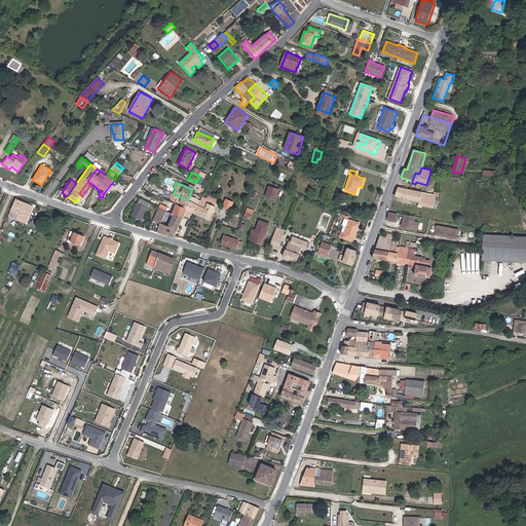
[(275,201),(279,190),(269,186),(264,196),(275,201)]
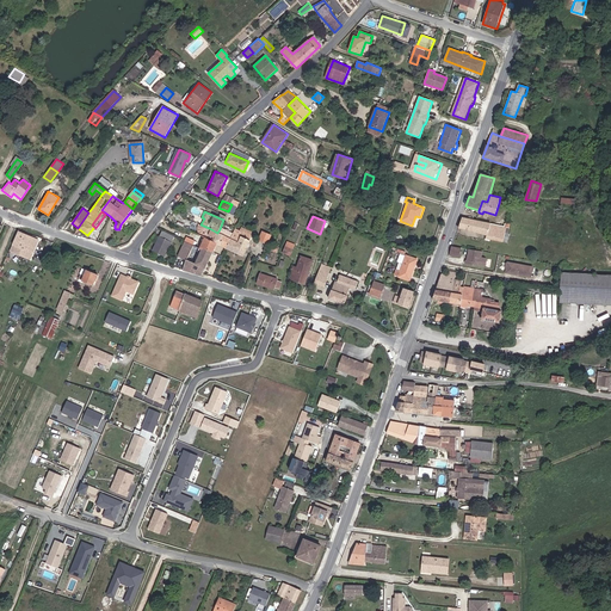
[(504,226),(463,216),(460,228),(487,235),(487,238),(503,241),(506,227),(510,228),(511,224),(507,223),(505,223),(504,226)]
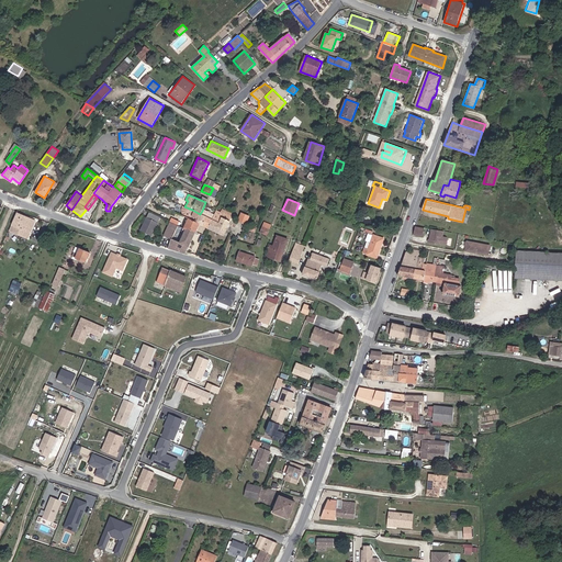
[(200,225),(202,226),(206,217),(200,215),(200,214),(192,210),(189,217),(197,221),(195,223),(200,225)]
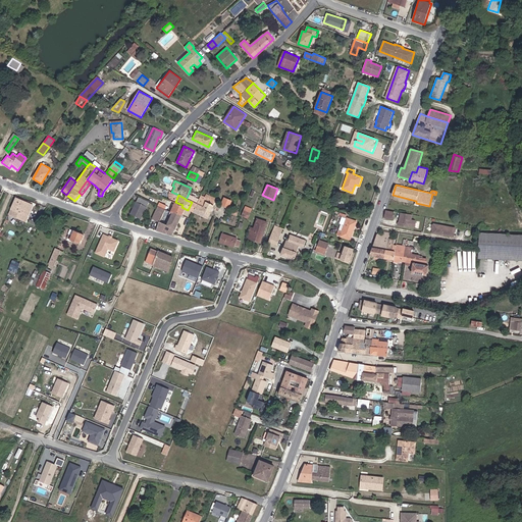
[(188,210),(194,212),(196,207),(199,201),(188,196),(186,199),(186,200),(192,202),(188,210)]
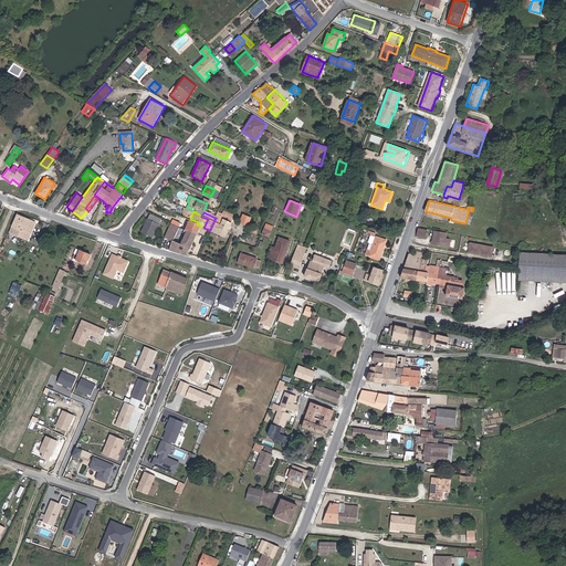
[(154,238),(161,219),(149,213),(140,232),(154,238)]
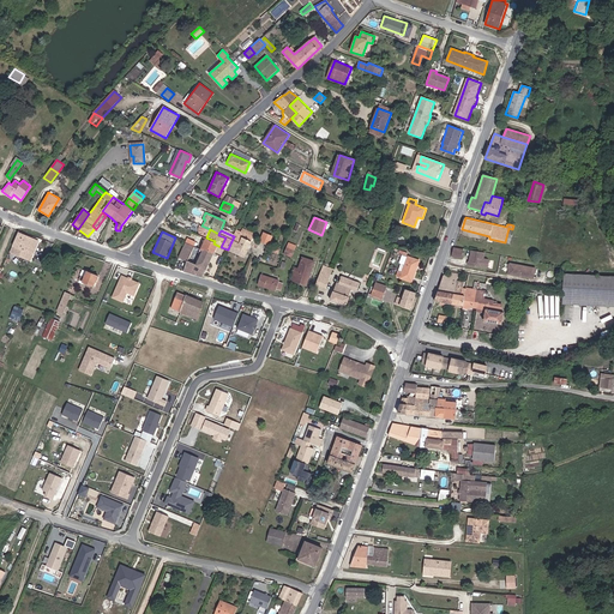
[(252,242),(256,236),(242,232),(241,234),(236,232),(235,234),(252,242)]
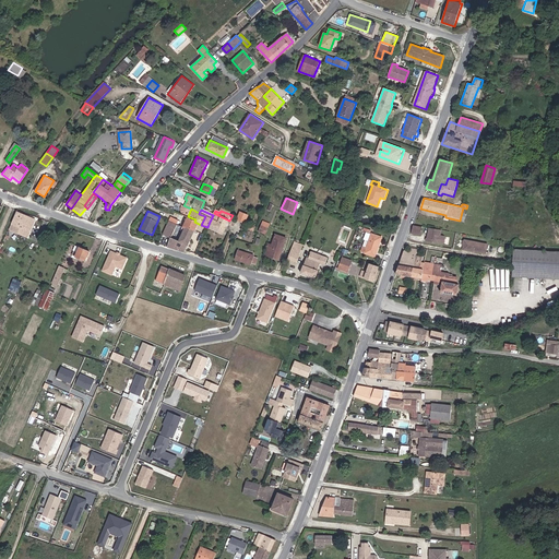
[(36,221),(18,213),(12,225),(31,233),(36,221)]
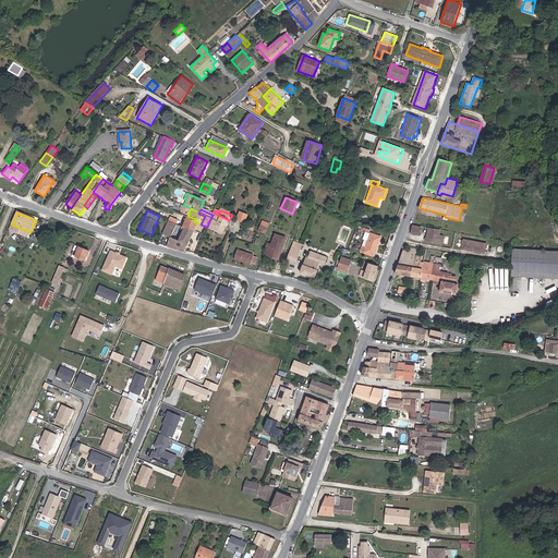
[(209,221),(207,227),(222,233),(229,220),(214,213),(213,215),(209,221)]
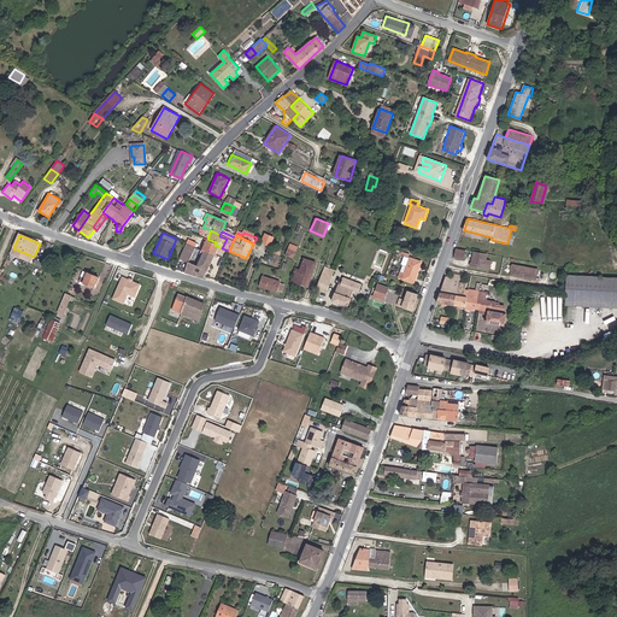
[(266,236),(263,244),(271,247),(274,239),(266,236)]
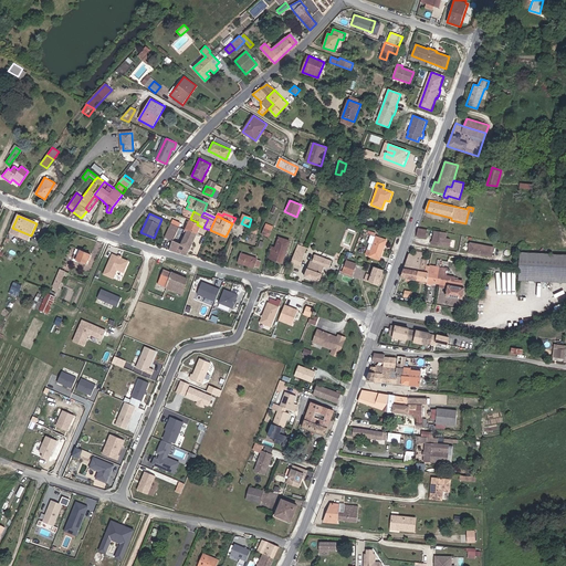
[(186,227),(198,232),(201,227),(197,224),(198,222),(190,219),(186,227)]
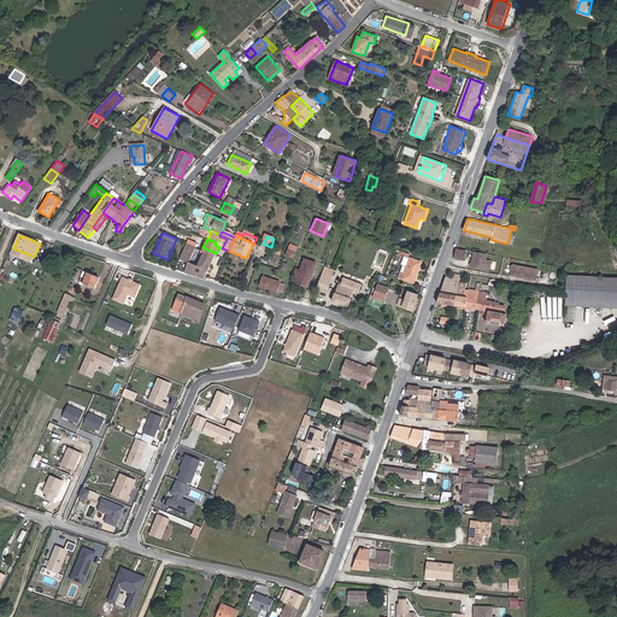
[(204,278),(205,276),(216,253),(203,247),(201,251),(197,248),(187,244),(180,258),(186,262),(183,265),(188,266),(186,272),(204,278)]
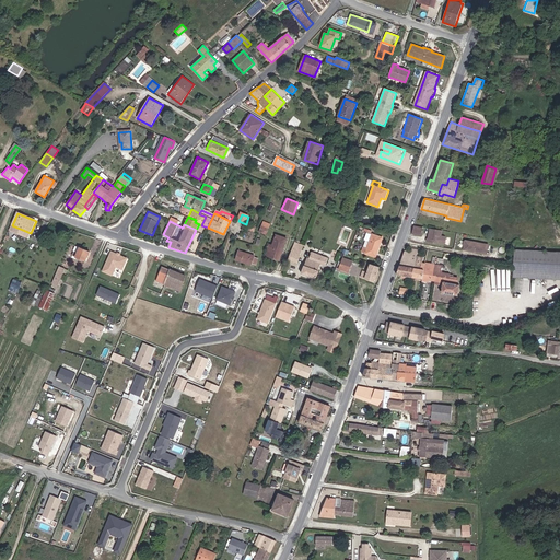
[(420,235),(422,228),(413,226),(412,234),(420,235)]
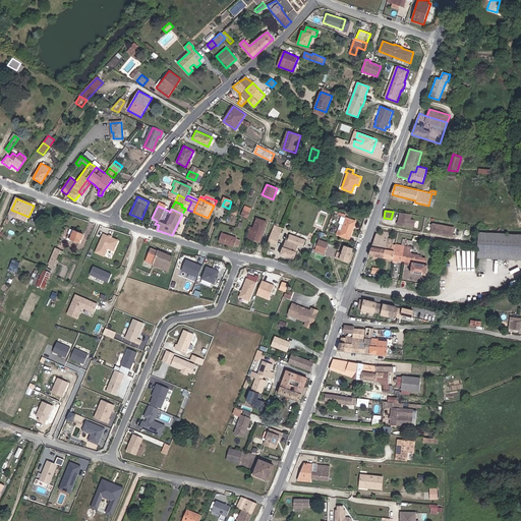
[(350,240),(356,221),(345,217),(347,215),(340,212),(339,215),(340,216),(337,224),(341,225),(338,233),(337,235),(350,240)]
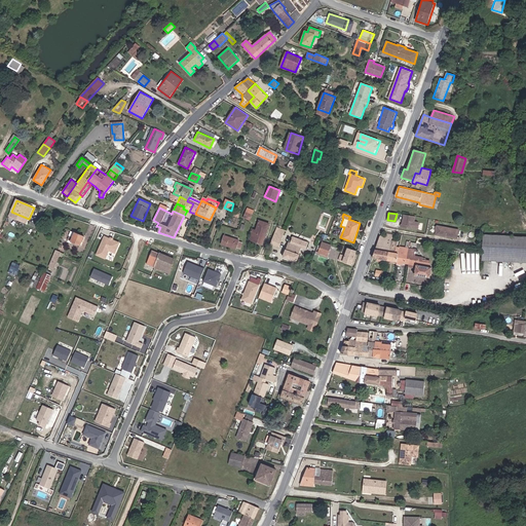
[(417,224),(417,222),(413,222),(414,216),(404,214),(401,226),(416,229),(416,228),(417,228),(418,224),(417,224)]
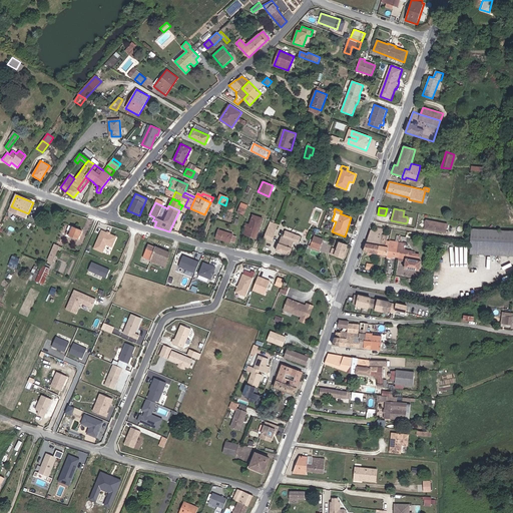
[(255,238),(263,219),(252,216),(249,225),(246,224),(243,234),(255,238)]
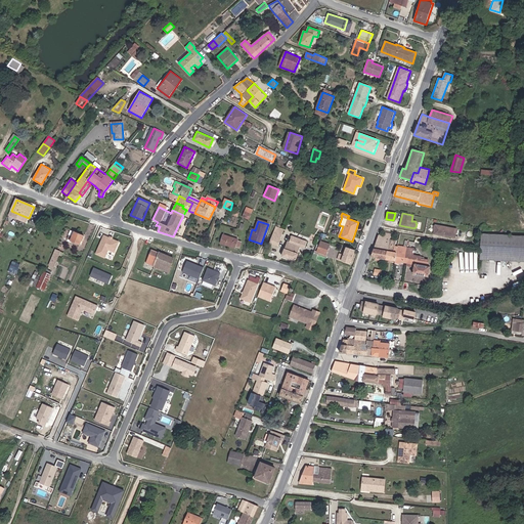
[(280,239),(279,239),(284,229),(275,226),(269,244),(278,247),(280,239)]
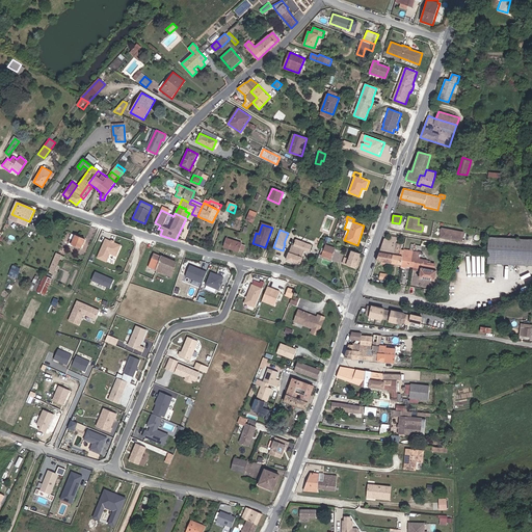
[(463,234),(443,230),(442,231),(441,234),(442,236),(441,238),(462,242),(463,234)]
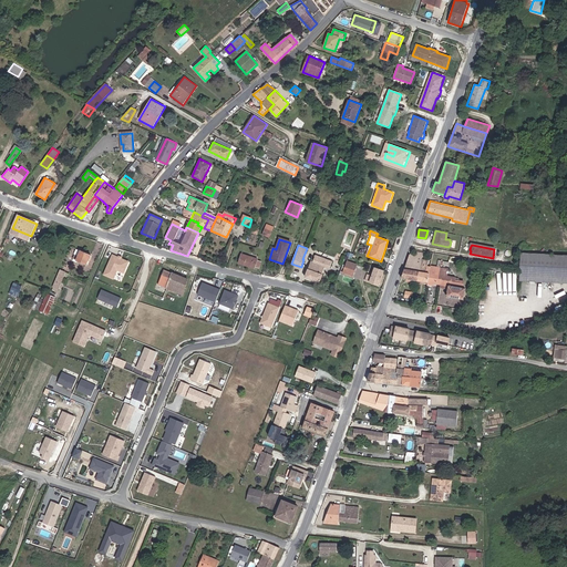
[(88,266),(92,256),(81,251),(76,261),(88,266)]
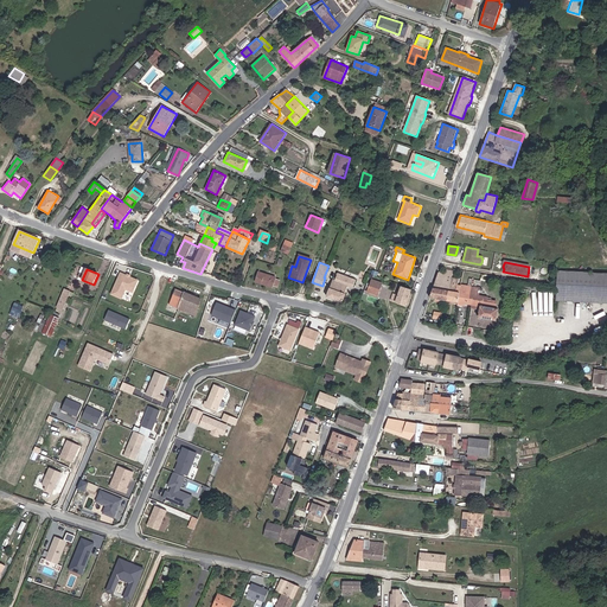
[(452,280),(452,278),(453,270),(446,269),(445,273),(440,272),(429,298),(441,300),(447,300),(452,280)]
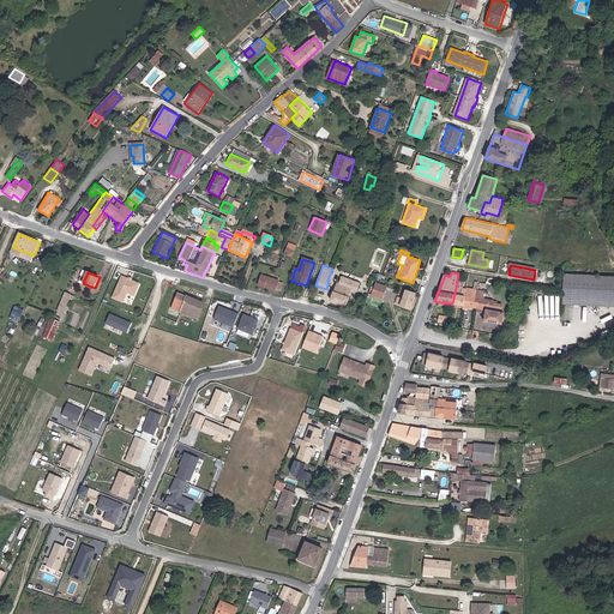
[(276,293),(277,289),(280,282),(280,281),(262,274),(258,286),(276,293)]
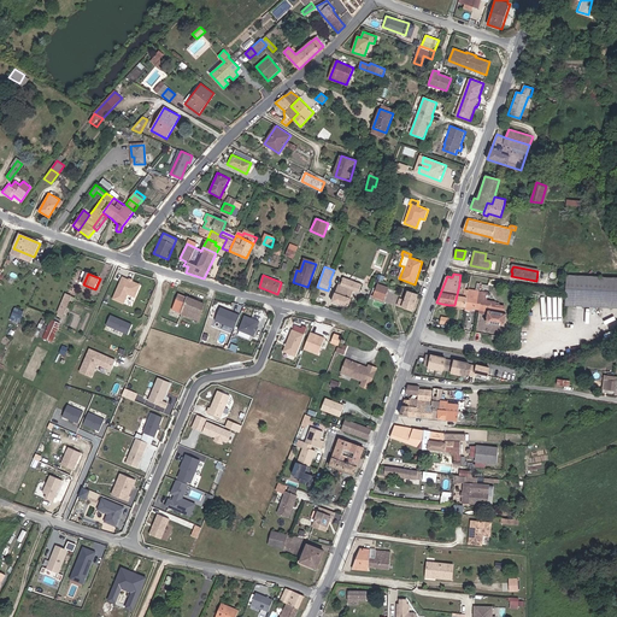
[(140,283),(133,280),(129,278),(123,276),(113,298),(124,303),(128,293),(135,295),(140,283)]
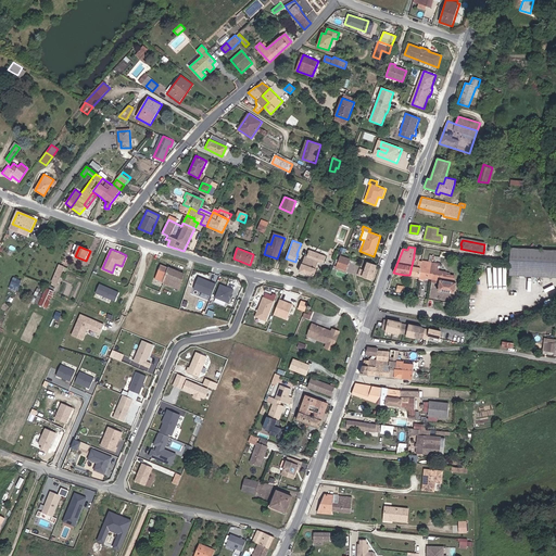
[(555,277),(555,251),(513,249),(510,275),(555,277)]
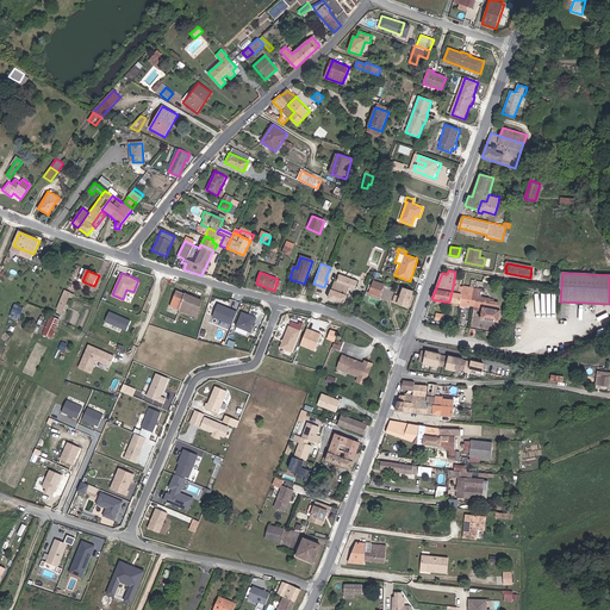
[(329,298),(344,304),(348,296),(347,294),(350,287),(354,290),(358,281),(340,274),(337,284),(335,282),(329,298)]
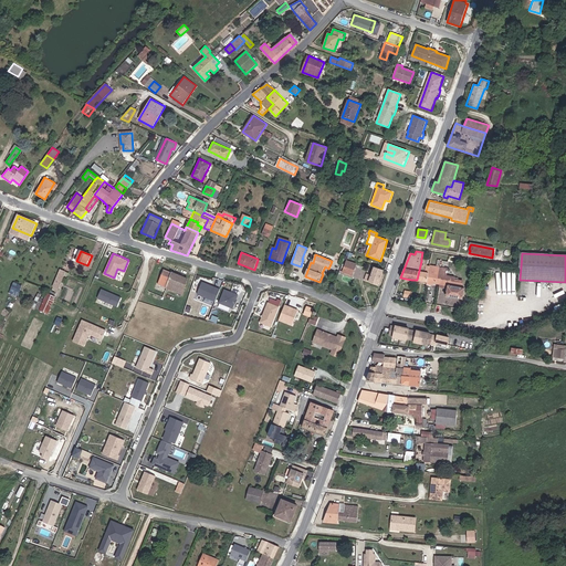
[(353,276),(357,263),(347,260),(342,273),(353,276)]
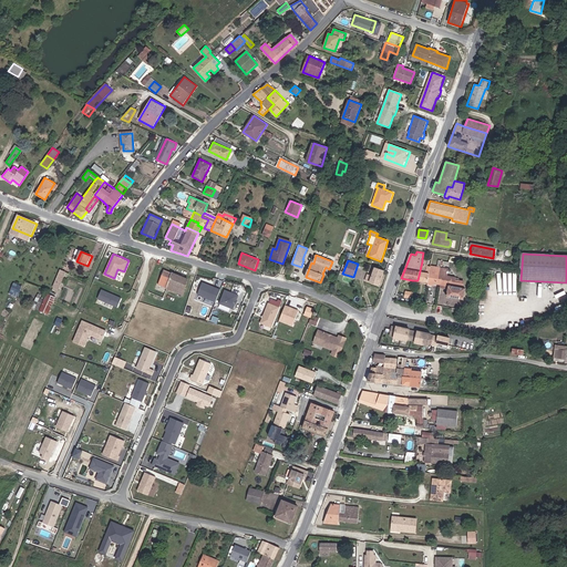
[(192,271),(167,261),(158,286),(183,296),(192,271)]
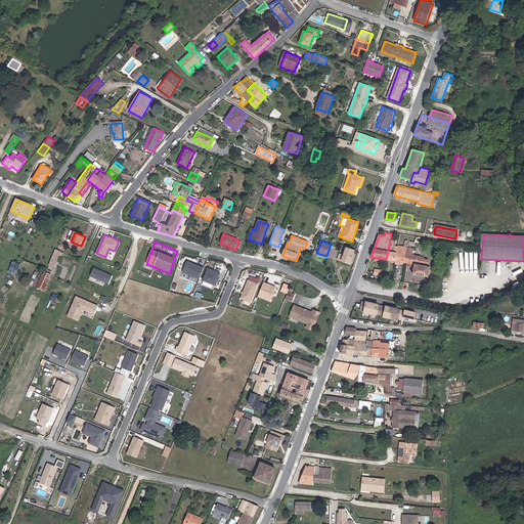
[(392,260),(395,261),(397,246),(392,245),(393,242),(390,242),(386,259),(387,260),(386,261),(392,262),(392,260)]
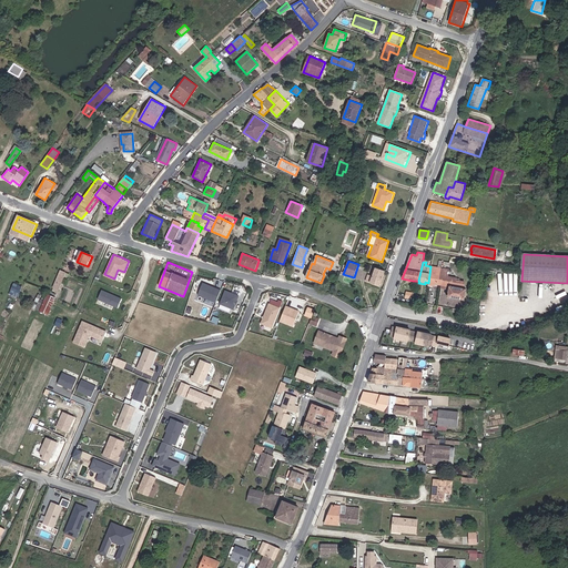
[(434,284),(442,285),(444,269),(445,262),(442,262),(442,267),(430,266),(428,283),(434,284)]
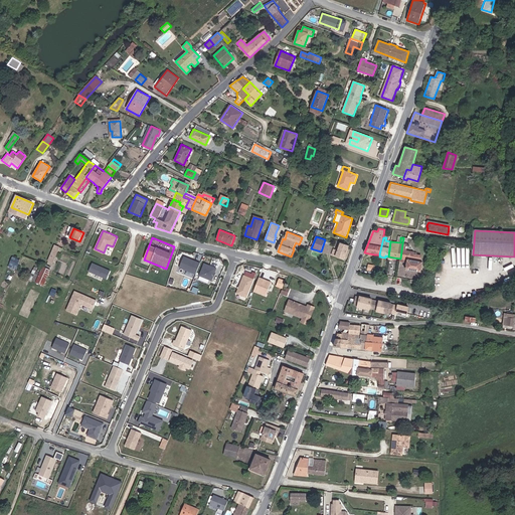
[(331,254),(344,260),(350,245),(340,242),(337,249),(334,248),(331,254)]
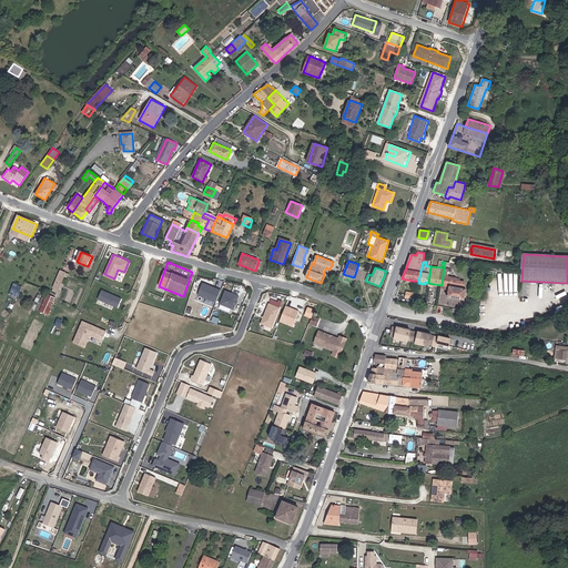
[(444,269),(442,285),(449,286),(448,288),(447,297),(465,300),(467,288),(463,287),(463,282),(460,277),(448,276),(449,270),(444,269)]
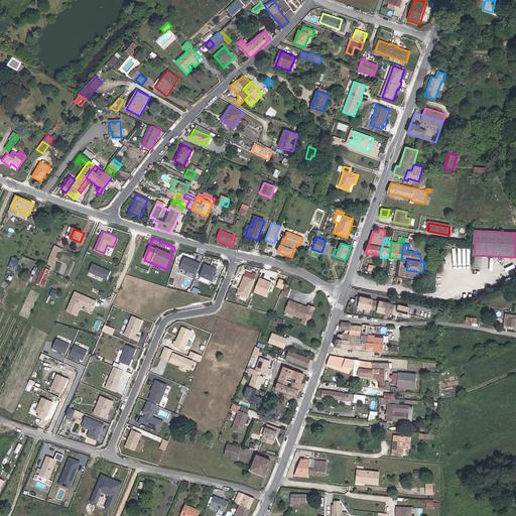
[(60,249),(55,247),(48,262),(53,264),(60,249)]
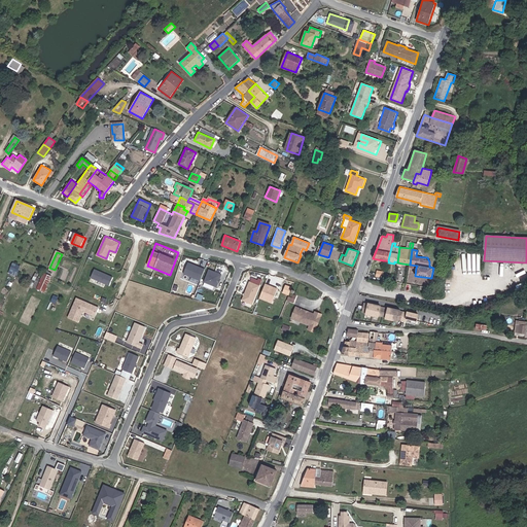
[(62,266),(70,269),(72,261),(64,258),(62,266)]
